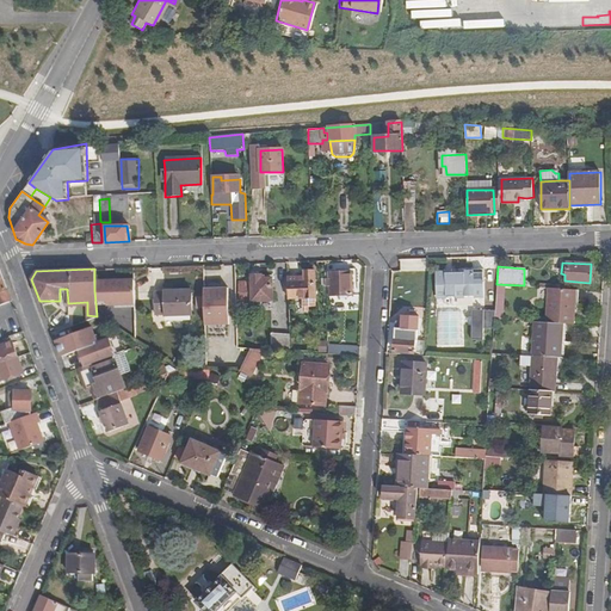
[(483,295),(482,270),(471,270),(473,272),(437,273),(437,296),(483,295)]
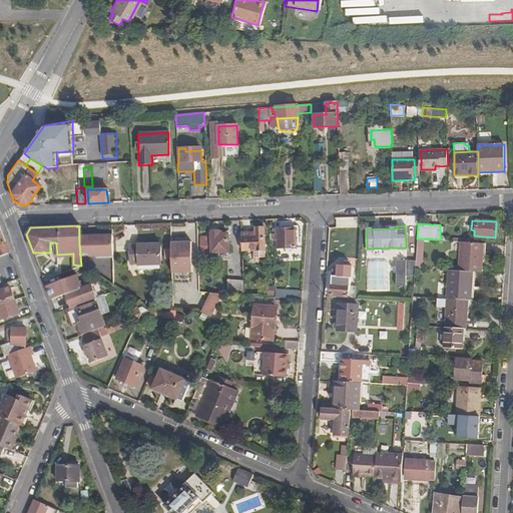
[(249,232),(240,232),(240,249),(253,249),(253,259),(264,259),(264,227),(255,228),(255,235),(249,236),(249,232)]
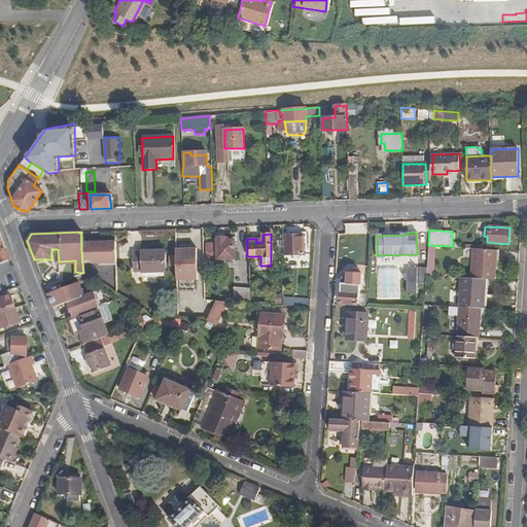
[(304,254),(303,234),(284,235),(284,240),(280,240),(280,253),(284,253),(284,254),(304,254)]
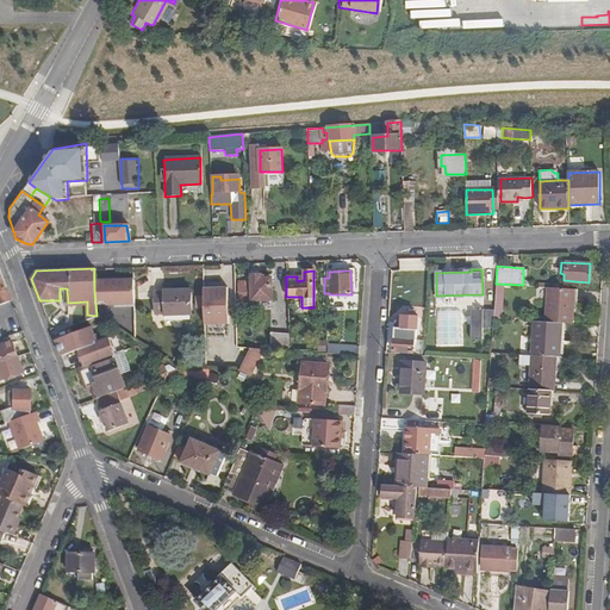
[(0,304),(11,302),(0,274),(0,304)]
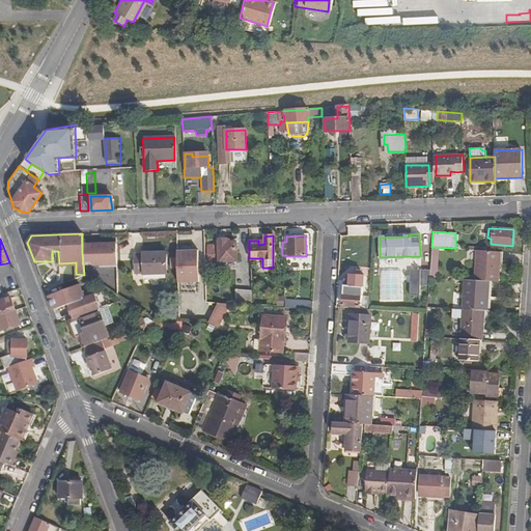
[(213,249),(213,258),(219,258),(219,260),(236,260),(236,243),(226,243),(226,240),(218,240),(218,249),(213,249)]
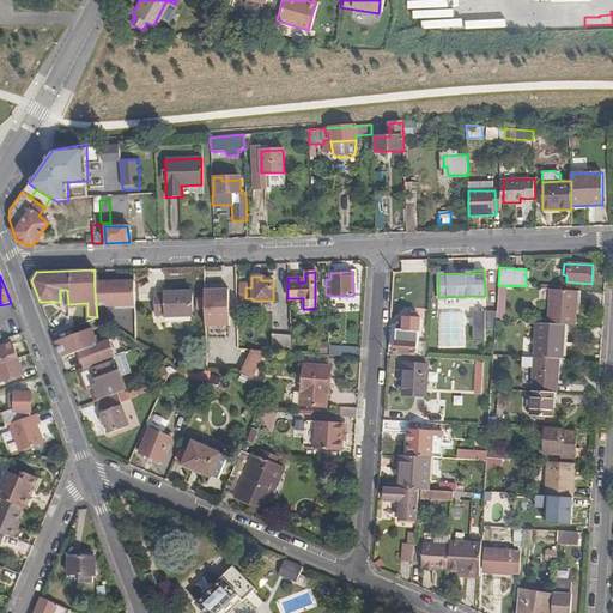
[(207,327),(236,326),(235,289),(207,289),(207,327)]
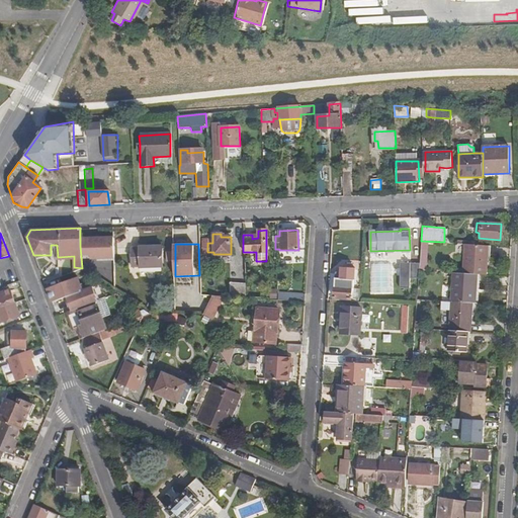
[(461,272),(476,273),(485,274),(487,245),(463,244),(461,272)]
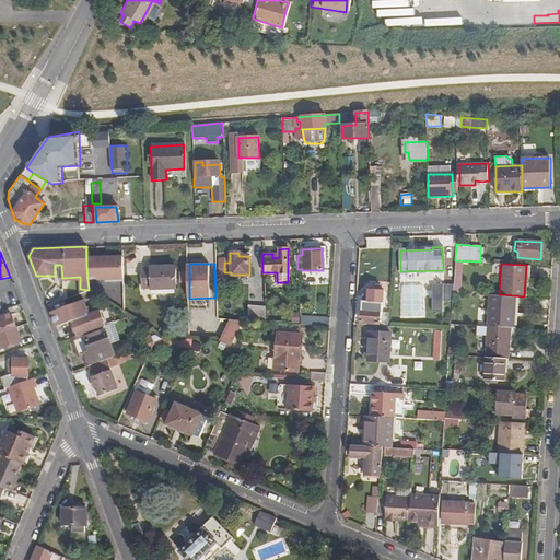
[(175,288),(174,266),(150,266),(150,267),(141,268),(142,288),(175,288)]
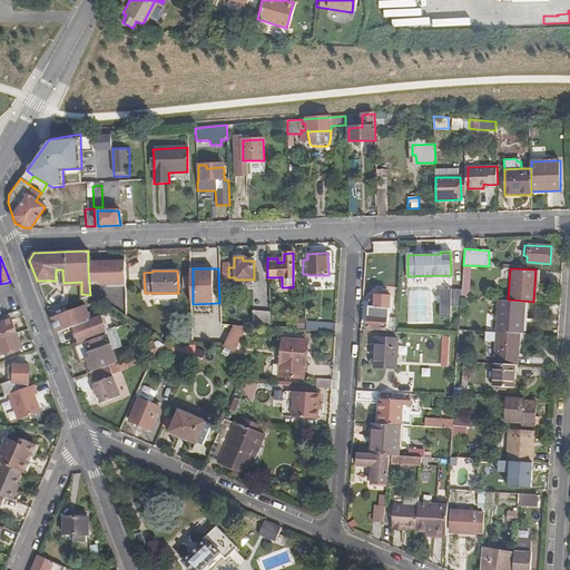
[(432,285),(409,286),(408,322),(432,321),(432,285)]
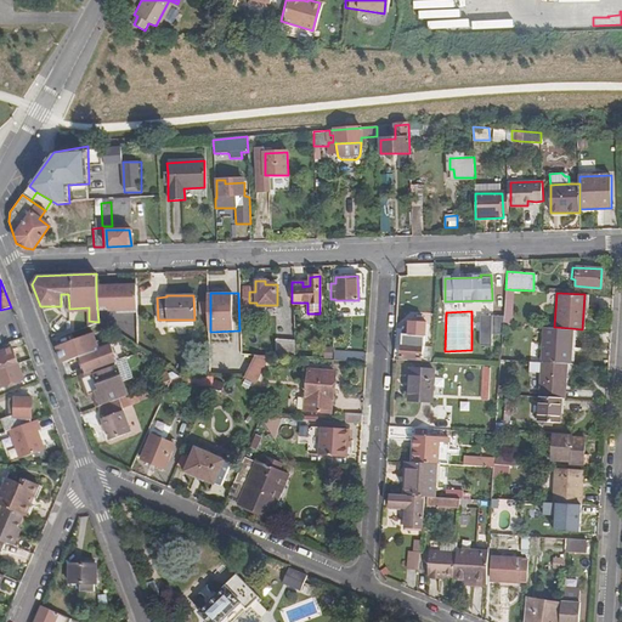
[(503,333),(504,315),(480,314),(480,344),(492,344),(492,332),(503,333)]
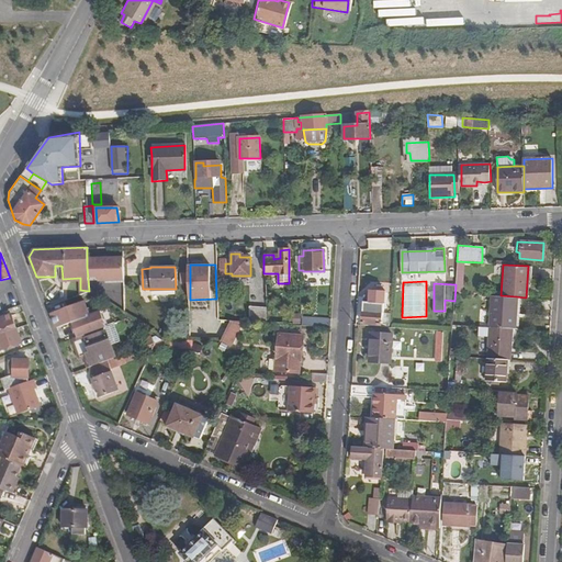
[(363,311),(362,323),(381,324),(381,325),(390,326),(391,313),(384,312),(384,296),(367,295),(366,311),(363,311)]
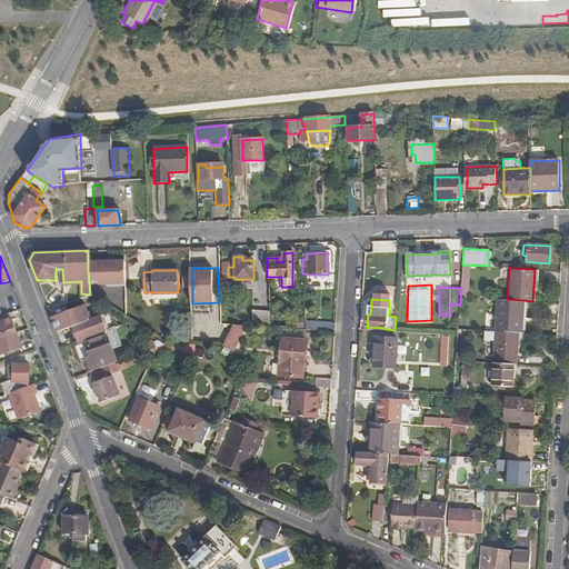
[(521,331),(522,300),(507,299),(498,299),(496,330),(517,331),(521,331)]
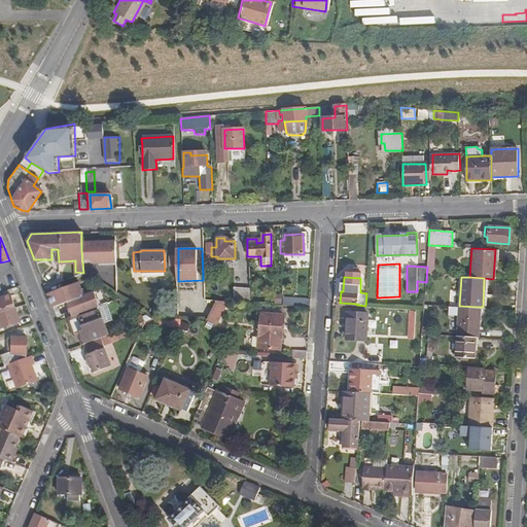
[(67,303),(71,316),(97,308),(100,306),(95,292),(84,296),(79,283),(48,293),(53,308),(67,303)]
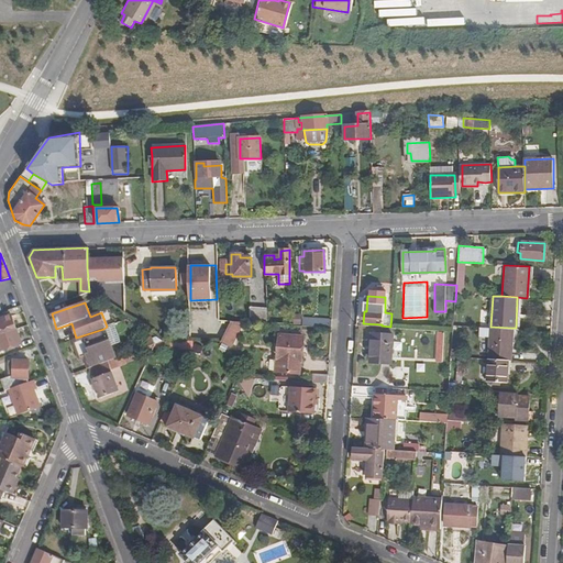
[(251,320),(268,321),(269,307),(252,307),(251,320)]
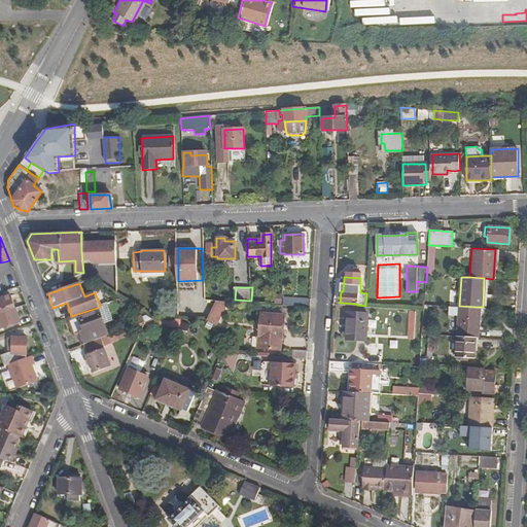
[(109,290),(106,304),(120,299),(109,290)]
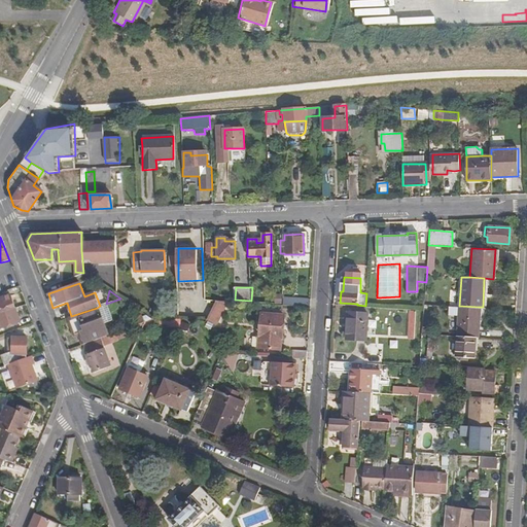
[(0,314),(13,309),(9,295),(0,299),(0,314)]
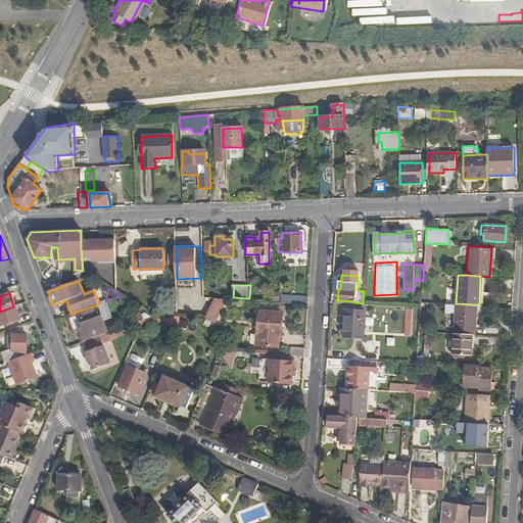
[(307,304),(308,296),(279,294),(279,302),(307,304)]
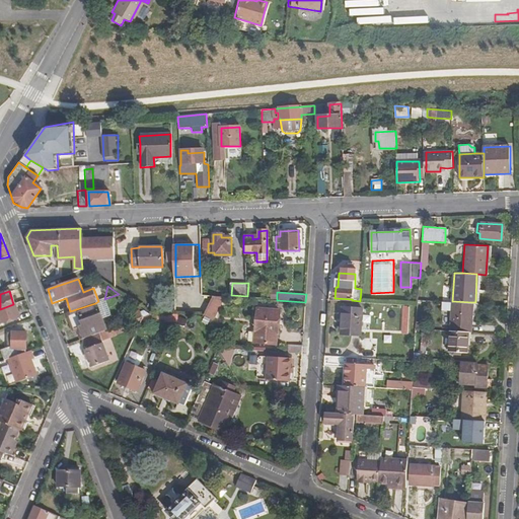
[(212,320),(222,297),(213,296),(204,317),(212,320)]
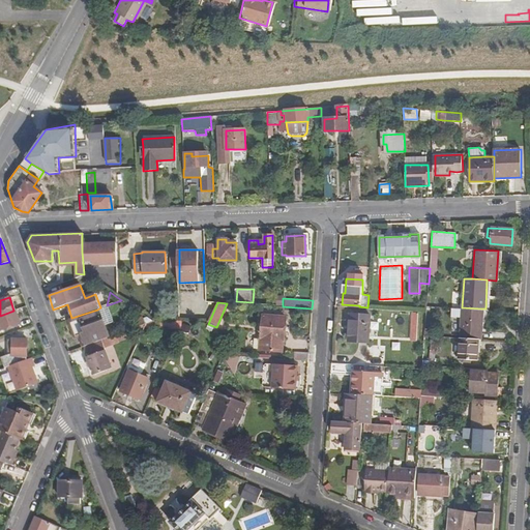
[(113,322),(107,305),(100,307),(97,310),(104,326),(113,322)]
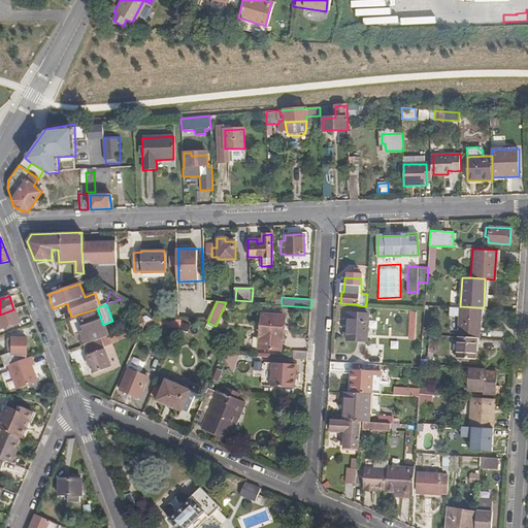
[(479,337),(480,307),(460,306),(451,305),(451,314),(459,315),(458,336),(475,337),(479,337)]
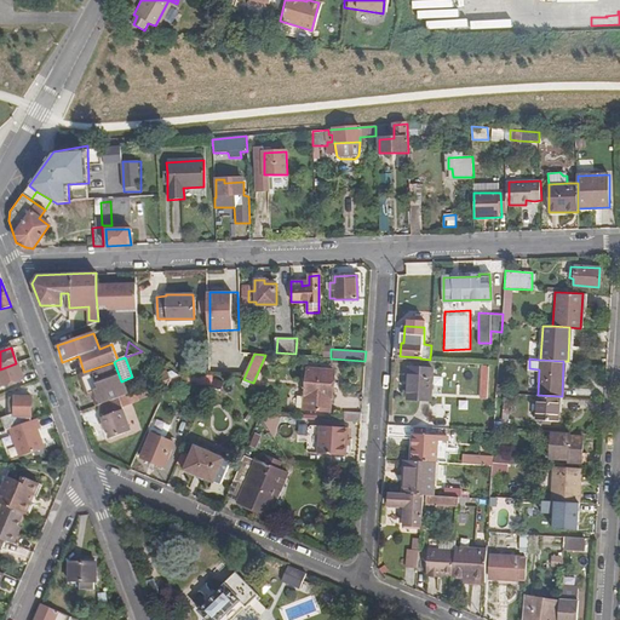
[(126,395),(121,382),(114,362),(84,372),(80,374),(87,395),(92,394),(96,406),(118,399),(126,395)]
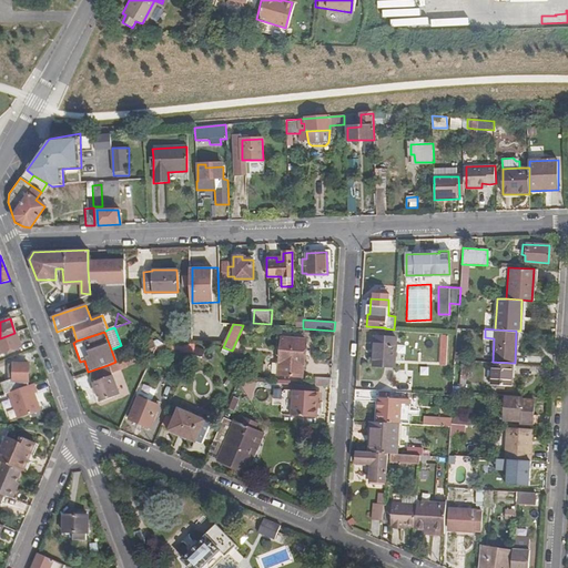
[(20,347),(14,333),(0,338),(0,354),(0,355),(20,347)]
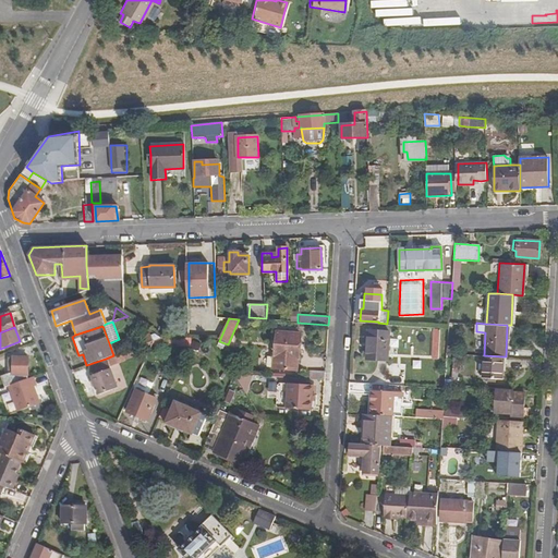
[(367,358),(370,359),(388,360),(389,331),(368,329),(367,358)]
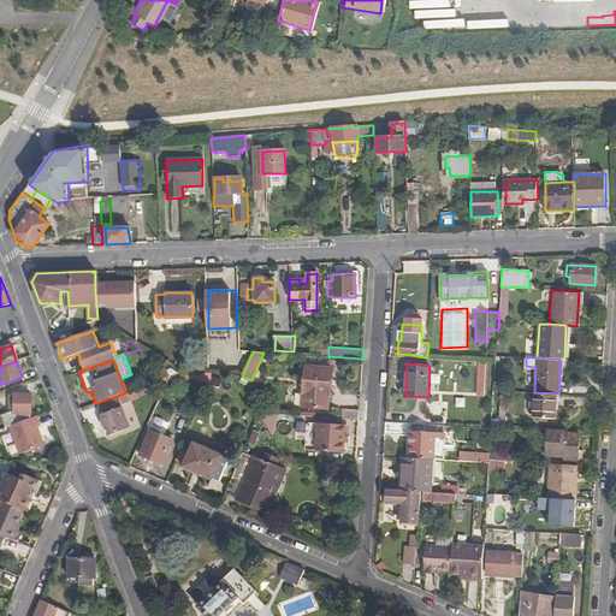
[(327,409),(331,368),(306,367),(302,408),(327,409)]
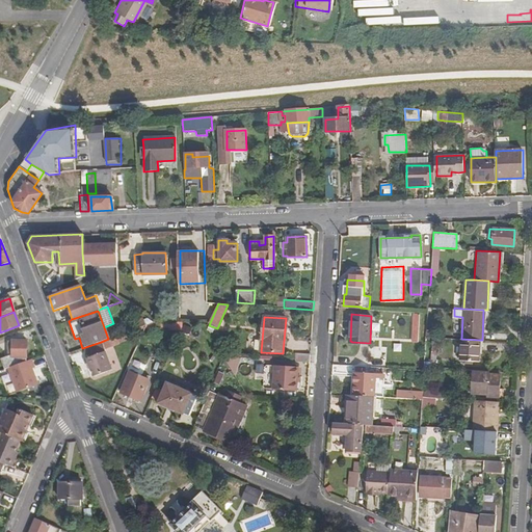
[(144,326),(142,319),(133,323),(135,329),(144,326)]
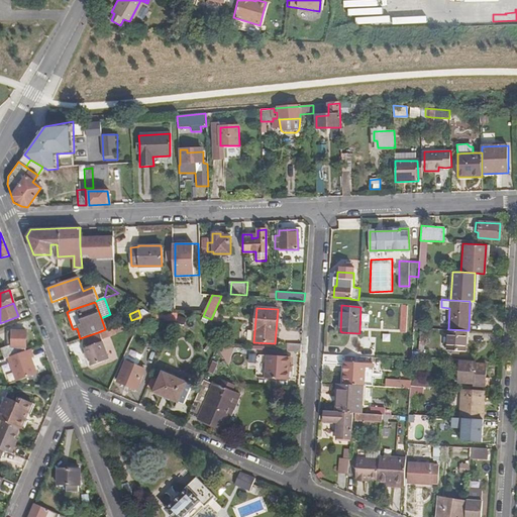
[(464,350),(466,330),(448,329),(446,349),(464,350)]
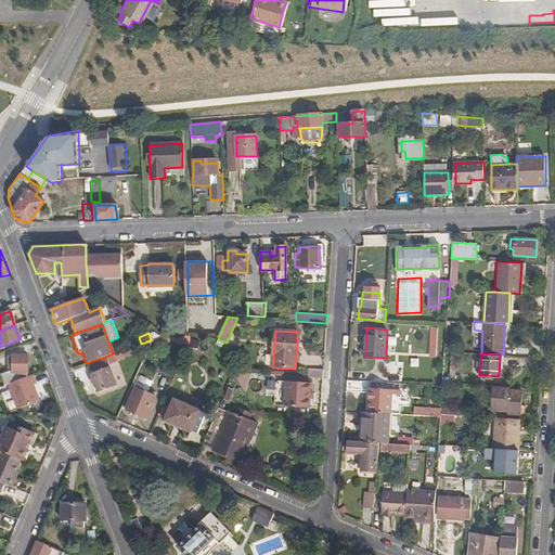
[(7,385),(26,378),(26,357),(11,356),(11,372),(0,375),(4,386),(7,385)]
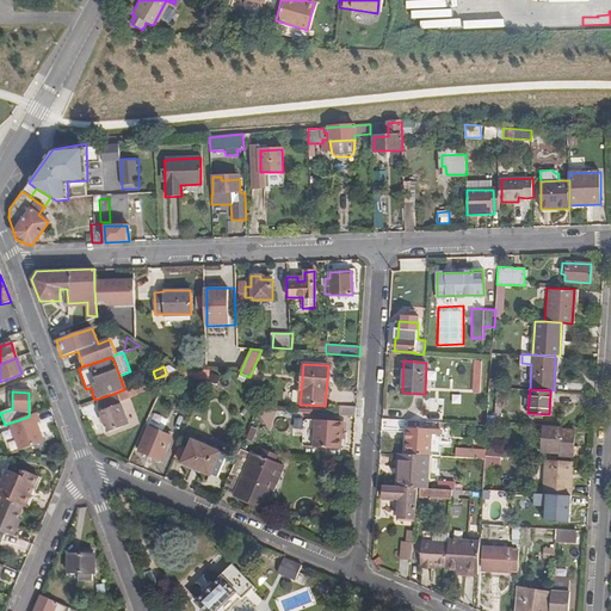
[(129,425),(116,393),(94,400),(99,412),(103,423),(107,433),(129,425)]
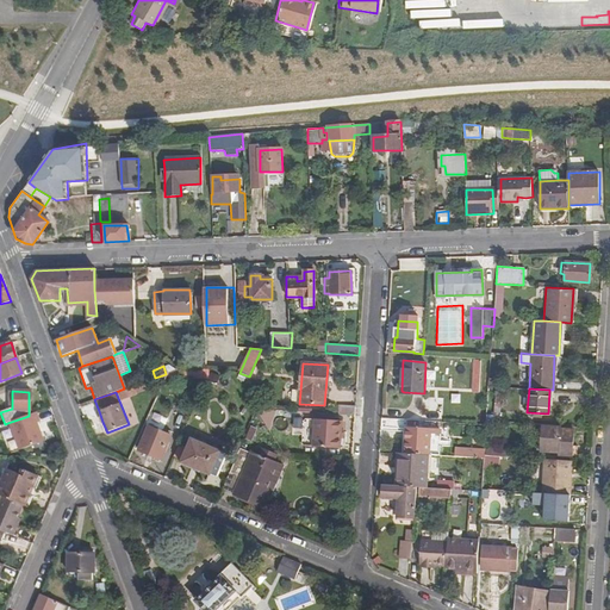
[(268,410),(256,410),(267,427),(271,425),(268,410)]
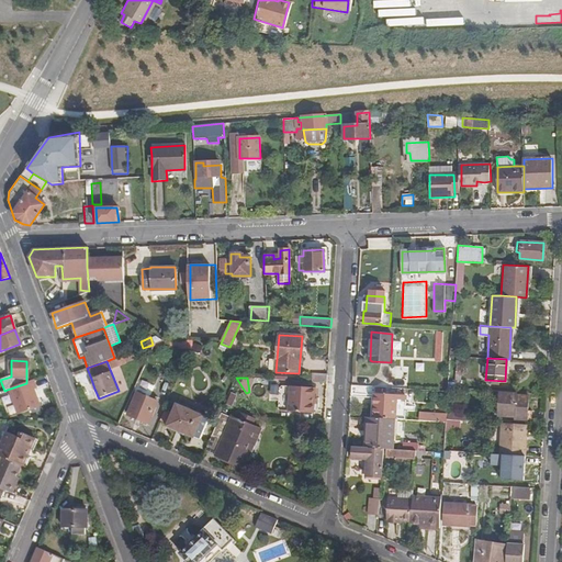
[(26,383),(7,390),(17,416),(38,407),(32,391),(35,390),(32,381),(26,383)]
